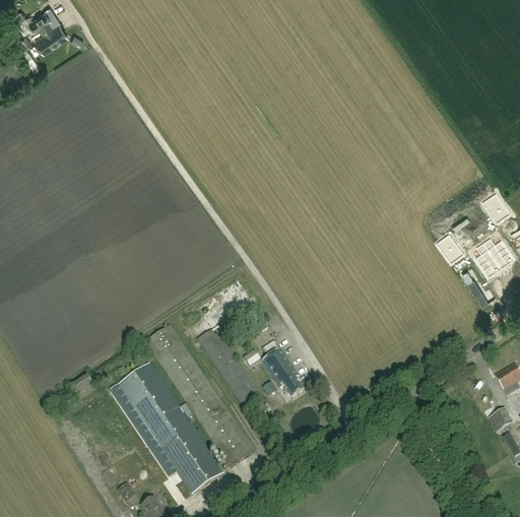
[(44,52),(67,36),(59,23),(52,27),(48,20),(50,19),(45,11),(28,21),(34,29),(40,25),(44,33),(35,39),(44,52)]
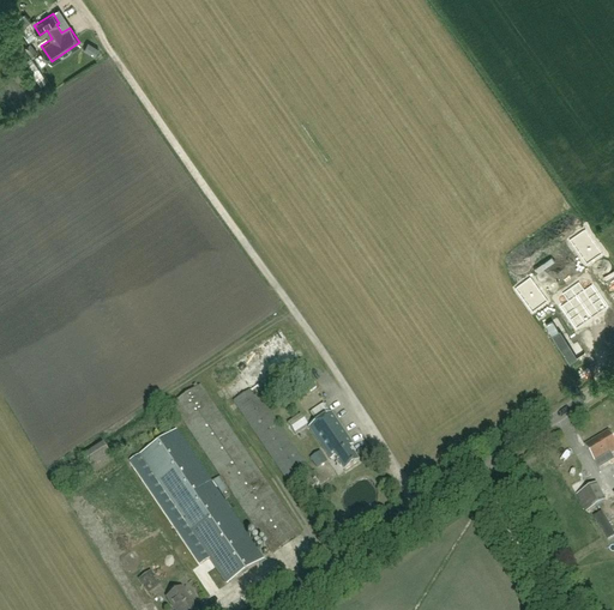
[(18,32),(8,18),(0,24),(0,26),(8,38),(18,32)]
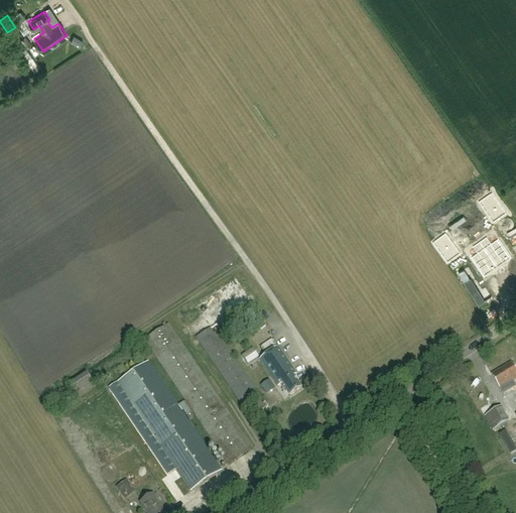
[(21,37),(27,45),(31,42),(25,34),(21,37)]
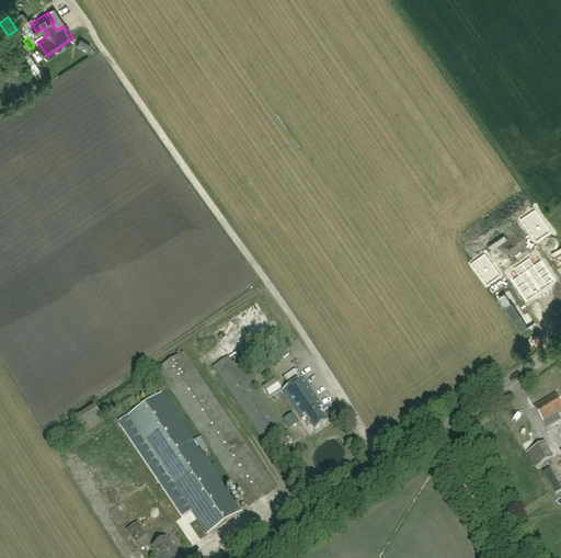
[(523,260),(517,263),(538,293),(552,283),(538,262),(528,268),(523,260)]
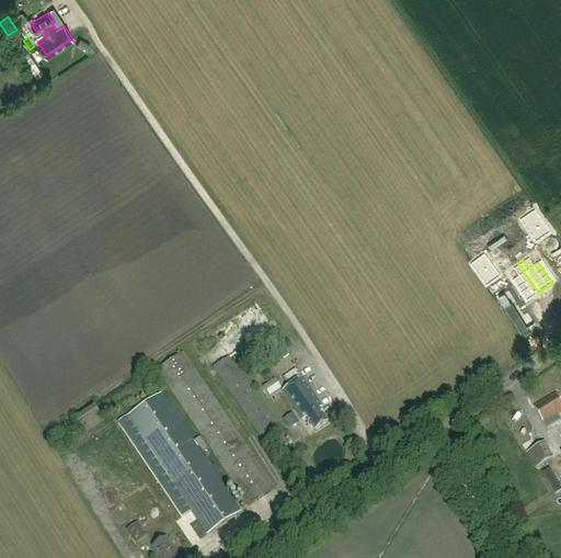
[(523,303),(538,293),(517,263),(512,268),(518,275),(508,282),(523,303)]
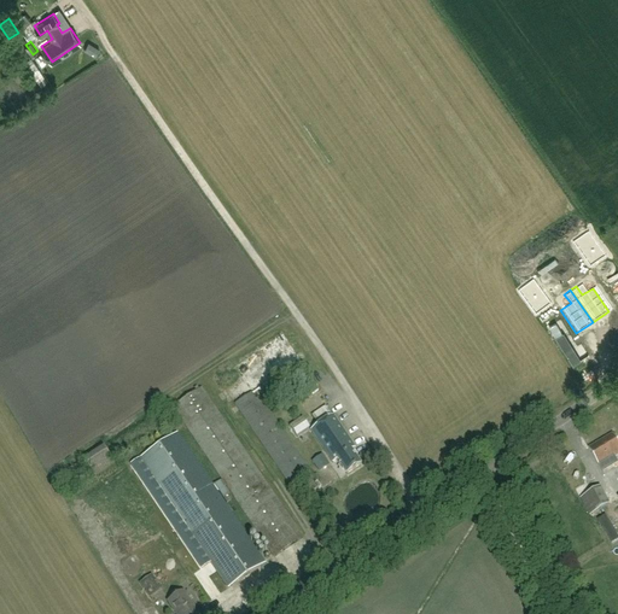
[(293,486),(314,473),(260,392),(267,387),(264,384),(302,358),(284,329),(235,362),(254,389),(235,402),(293,486)]
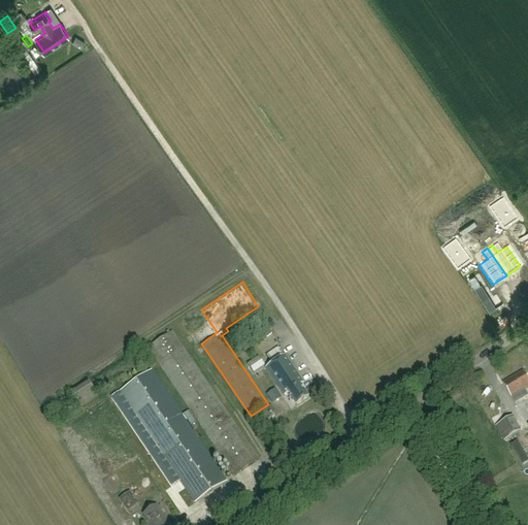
[(496,305),(481,283),(475,287),(490,309),(496,305)]
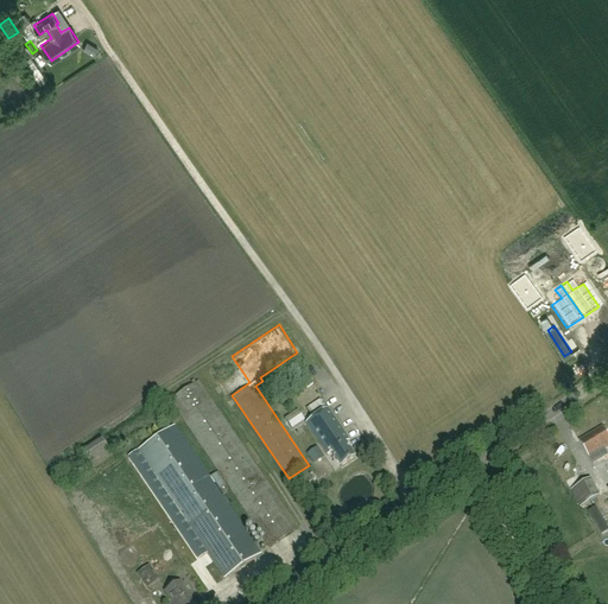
[(271,544),(298,526),(198,379),(171,398),(271,544)]
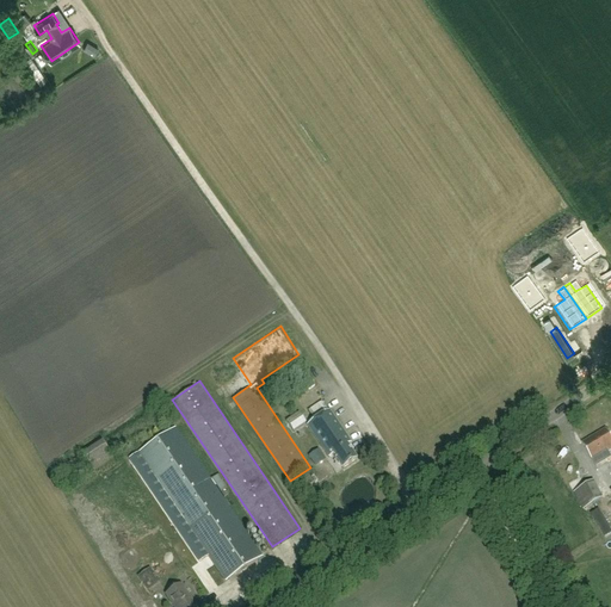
[(343,465),(357,456),(347,443),(351,439),(329,408),(308,422),(329,453),(333,452),(343,465)]
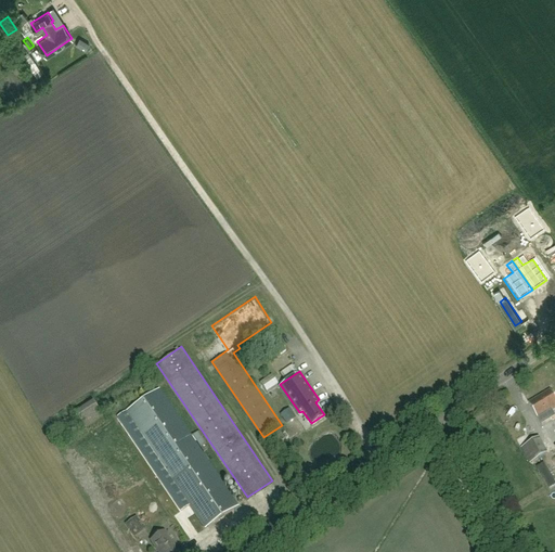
[(278,382),(271,372),(260,380),(266,389),(278,382)]
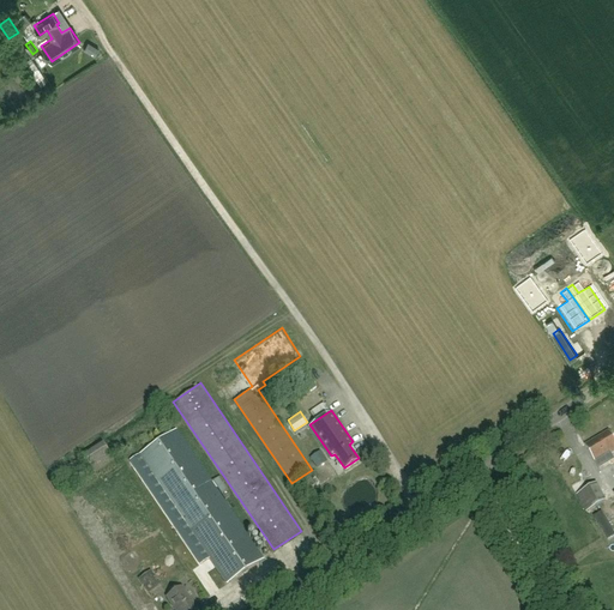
[(227,580),(263,556),(175,427),(139,451),(227,580)]
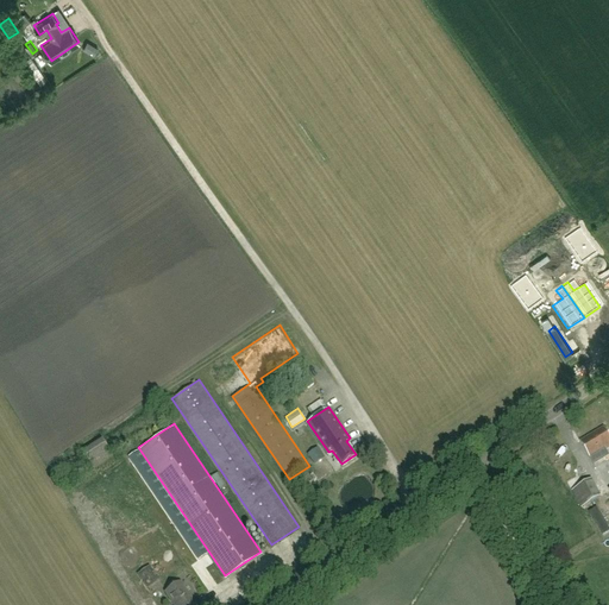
[(608,451),(607,447),(608,445),(608,432),(604,424),(581,439),(595,462),(608,453),(608,451)]
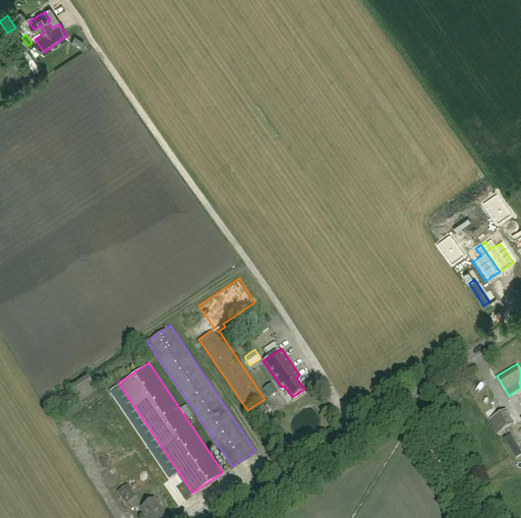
[(264,386),(270,394),(277,390),(271,382),(264,386)]
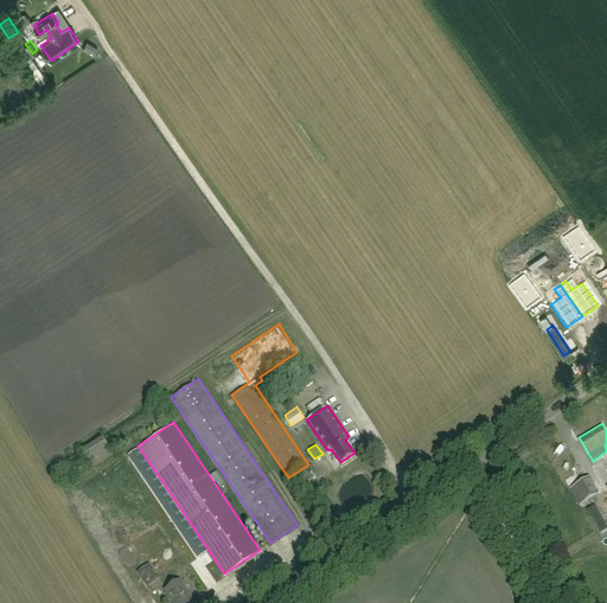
[(317,479),(332,470),(324,455),(310,462),(317,479)]
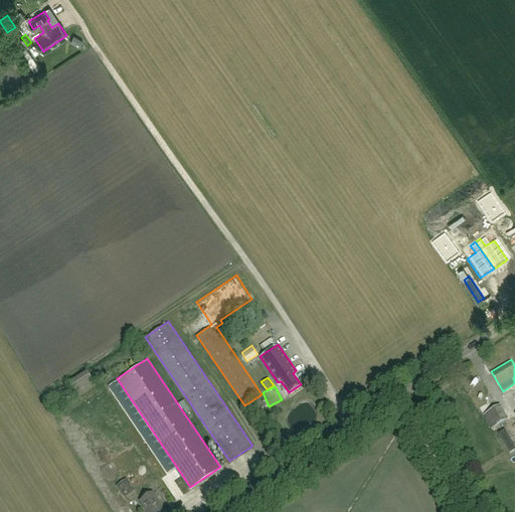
[(502,429),(496,432),(506,452),(513,448),(502,429)]
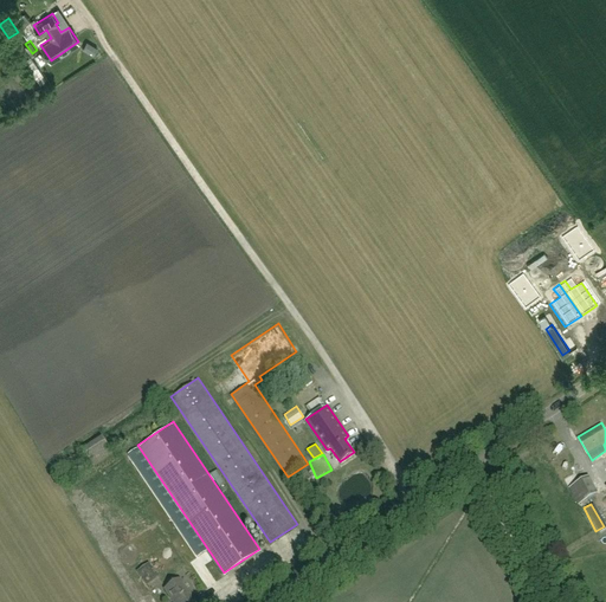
[(291,537),(303,532),(301,526),(289,531),(291,537)]
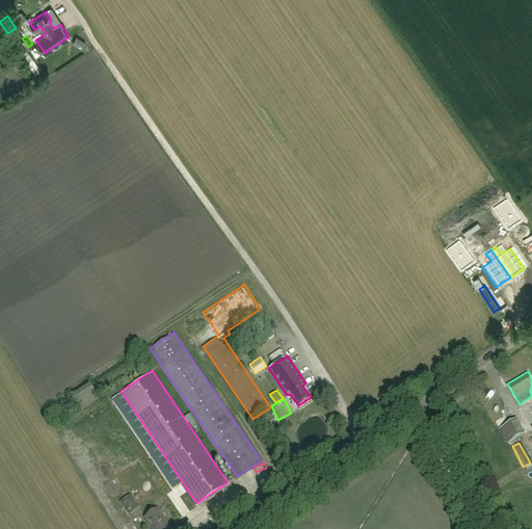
[(154,528),(163,528),(170,525),(158,506),(144,516),(154,528)]
